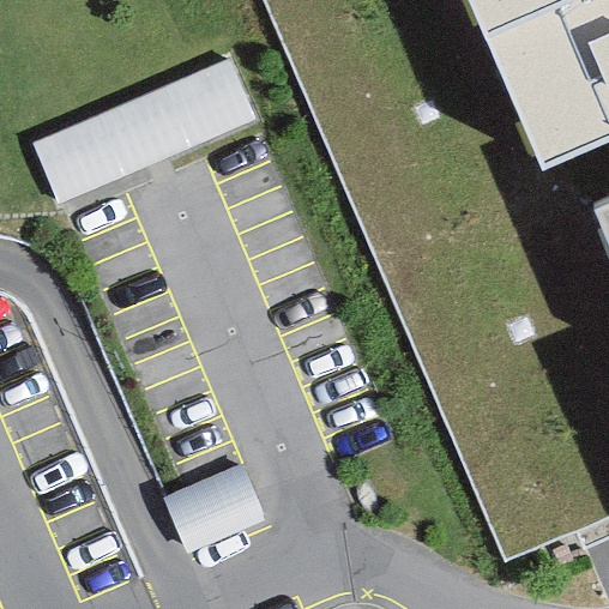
[(468,0),(490,52),(608,1),(608,0),(468,0)]
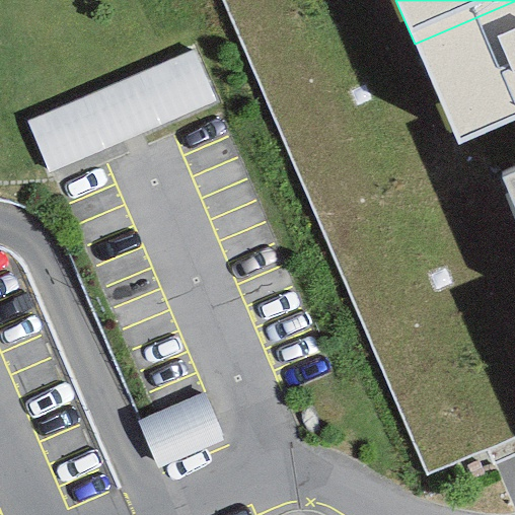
[(514,112),(514,1),(415,44),(454,138),(514,112)]
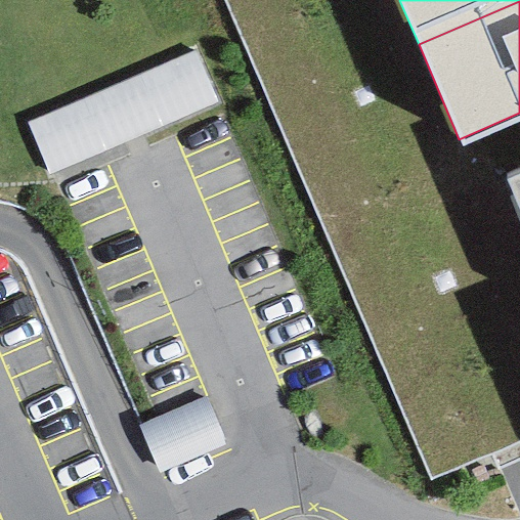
[(222,100),(200,48),(29,122),(51,174),(222,100)]
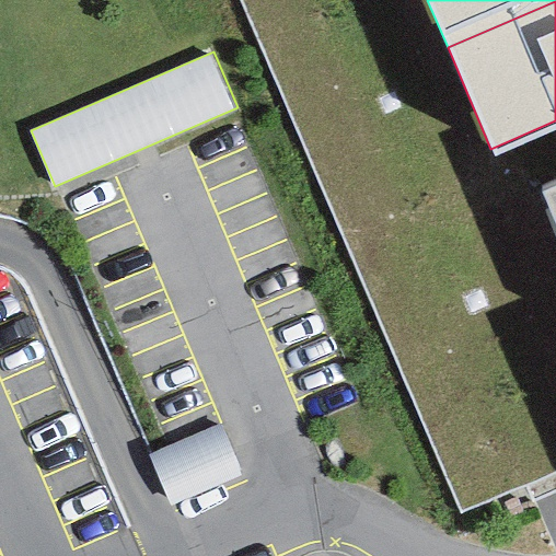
[(555,213),(555,176),(543,183),(555,213)]
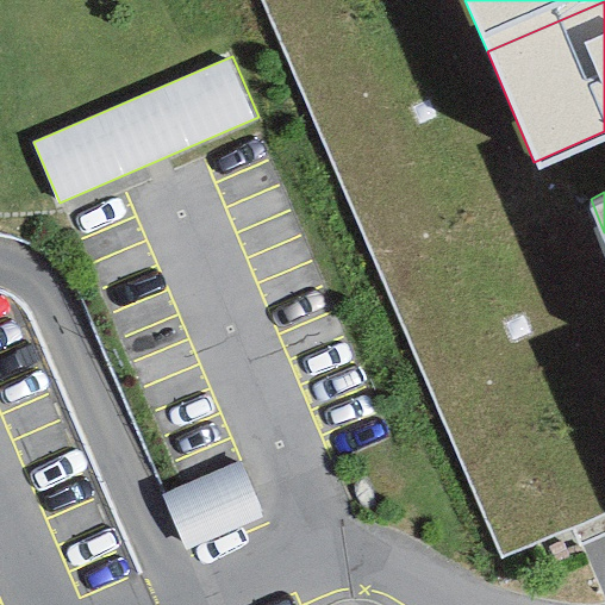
[(270,513),(244,456),(167,491),(193,549),(270,513)]
